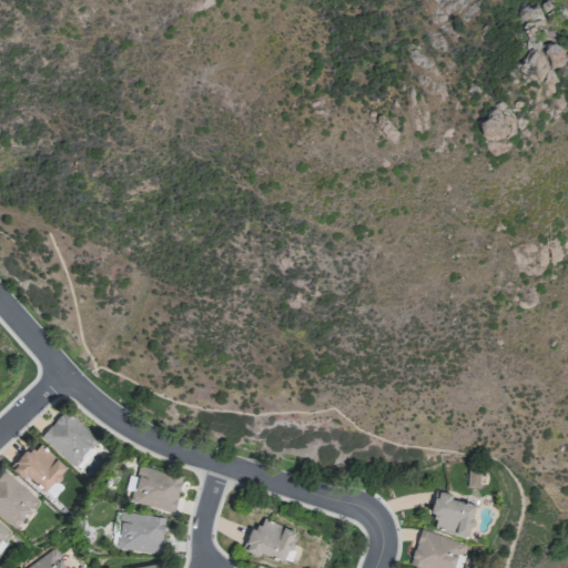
[(40,436),(72,467),(95,442),(63,411),(40,436)]
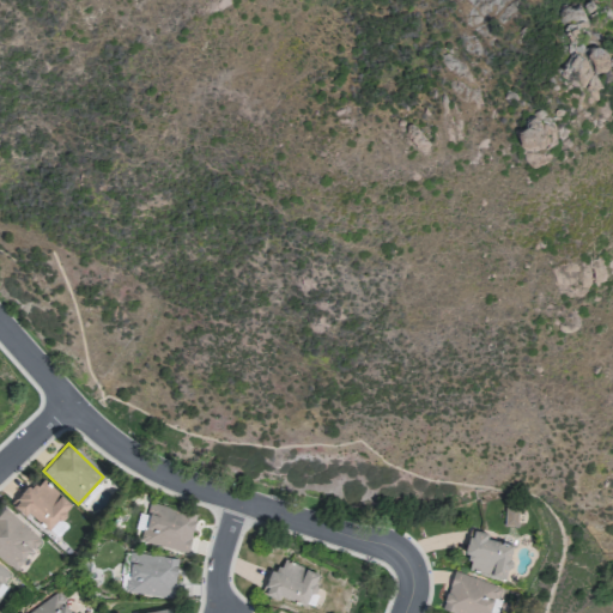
[(72,504),(42,479),(35,489),(29,484),(13,502),(56,539),(67,526),(60,520),(72,504)]
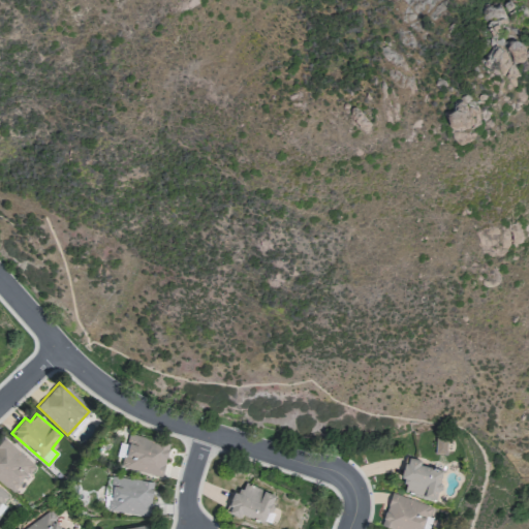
[(162,476),(168,441),(127,435),(122,470),(162,476)]
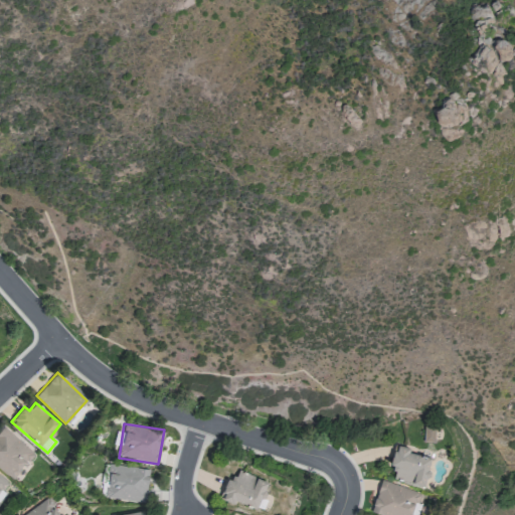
[(0,468),(11,479),(34,454),(5,425),(0,431),(0,468)]
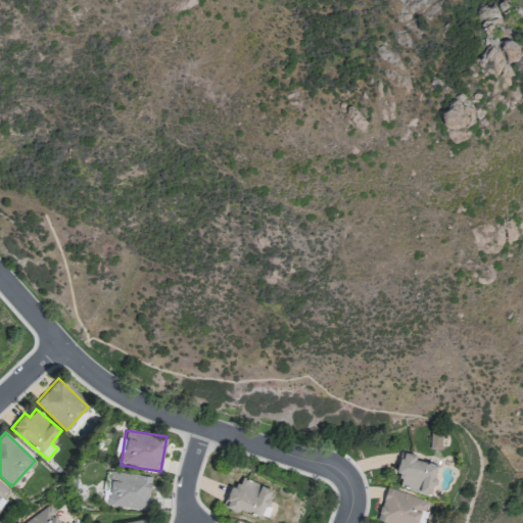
[(430,448),(441,448),(441,432),(430,432),(430,448)]
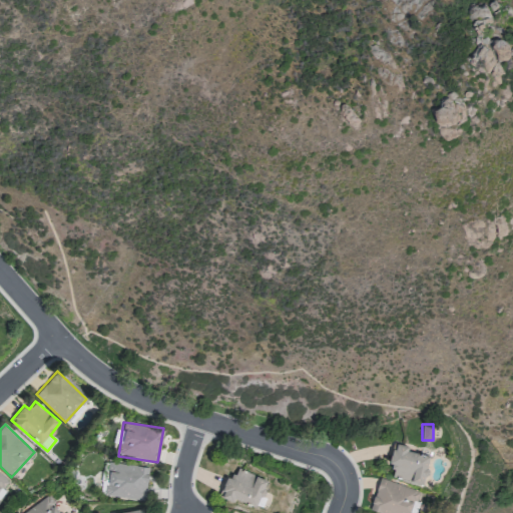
[(428,455),(407,451),(408,446),(392,443),(388,466),(394,467),(392,478),(423,483),(428,455)]
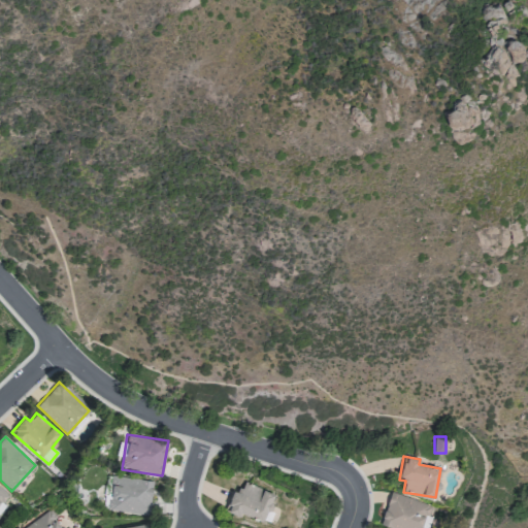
[(153,481),(107,475),(103,510),(149,516),(153,481)]
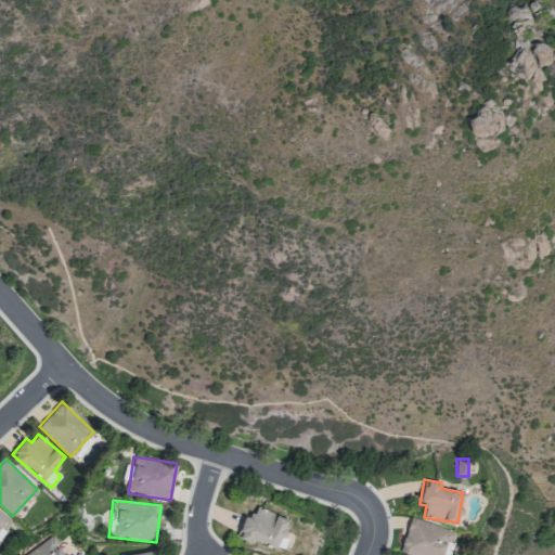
[(288,519),(256,505),(250,518),(244,515),(235,537),(252,543),(254,538),(276,547),(288,519)]
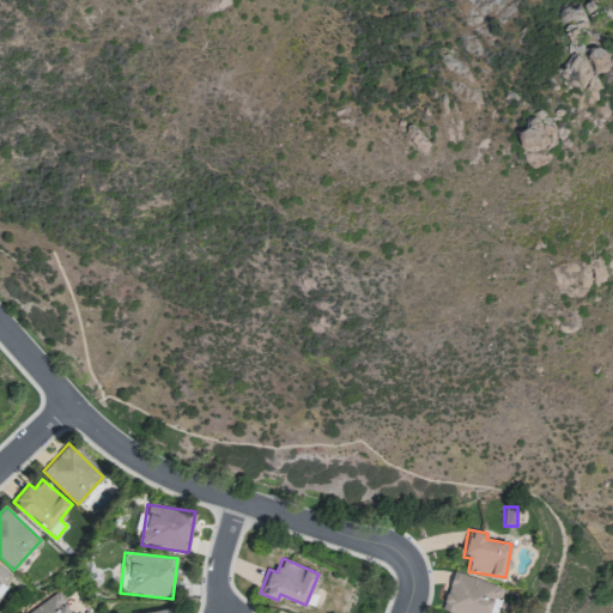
[(451,612),(490,612),(498,587),(453,571),(441,610),(451,612)]
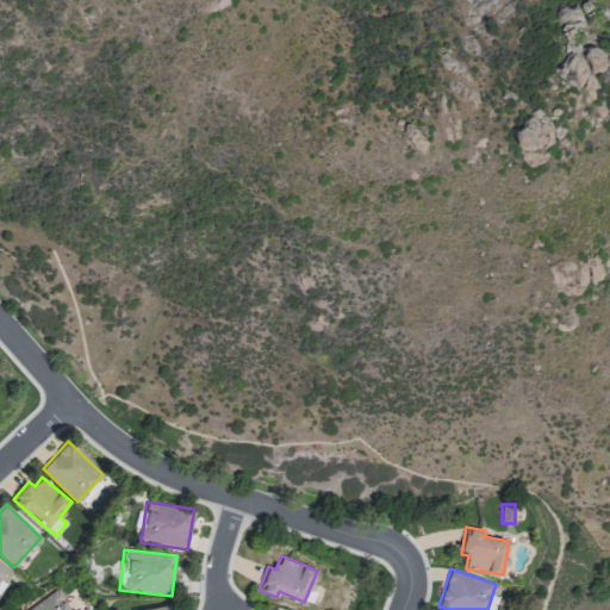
[(72,609),(57,589),(26,609),(72,609)]
